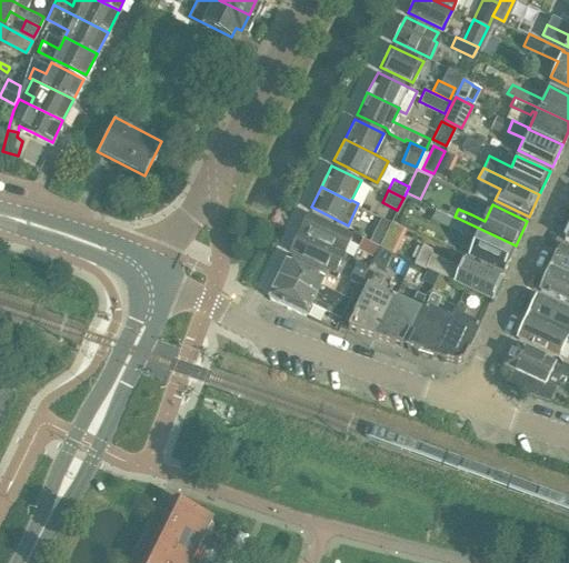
[(342,251),(351,232),(309,211),(300,230),(342,251)]
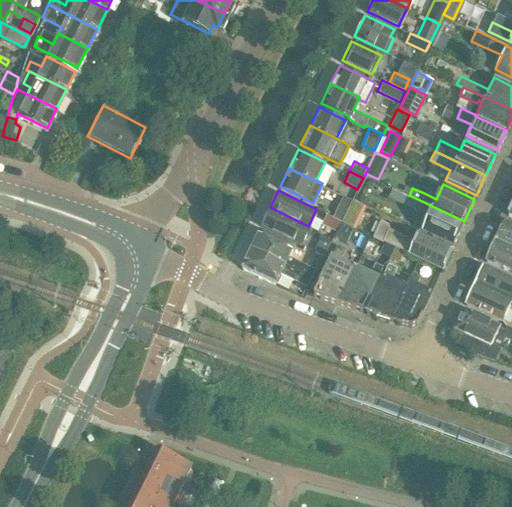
[(453,243),(464,221),(409,195),(407,194),(404,202),(417,208),(429,213),(422,228),(453,243)]
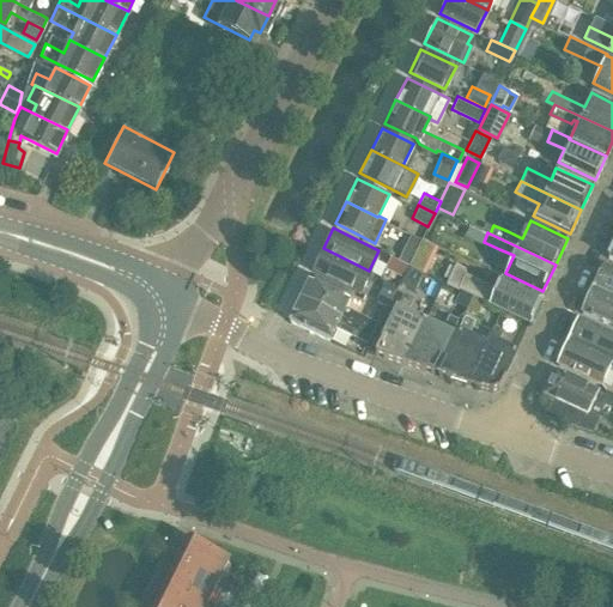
[(408,234),(398,256),(406,261),(417,237),(408,234)]
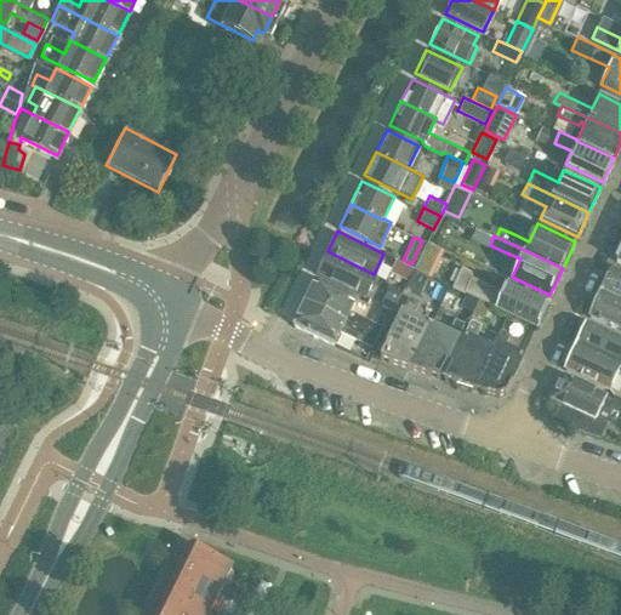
[(364,294),(374,274),(328,251),(317,271),(364,294)]
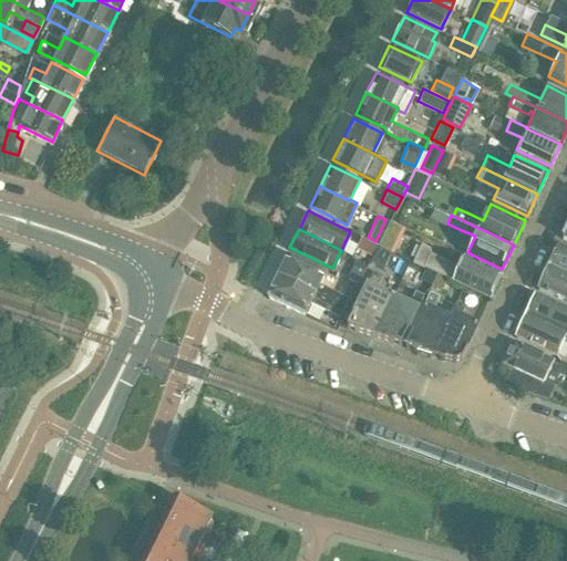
[(361,236),(357,246),(372,253),(378,245),(374,243),(375,241),(368,237),(362,235),(361,236)]
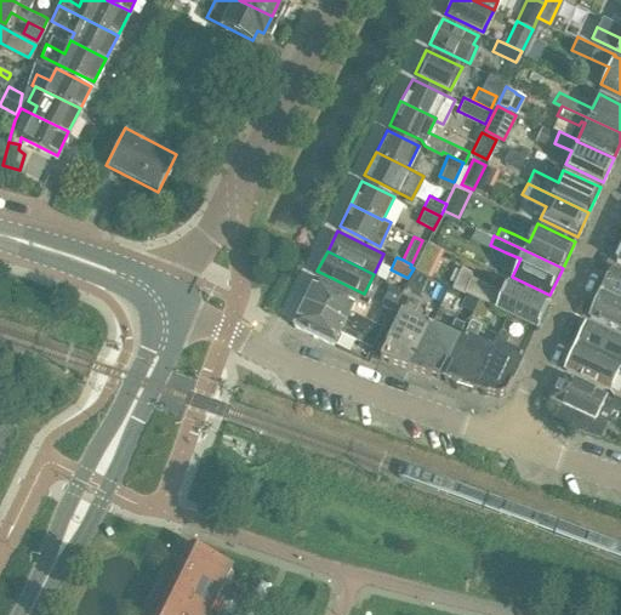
[(417,260),(414,268),(425,273),(427,274),(432,267),(417,260)]
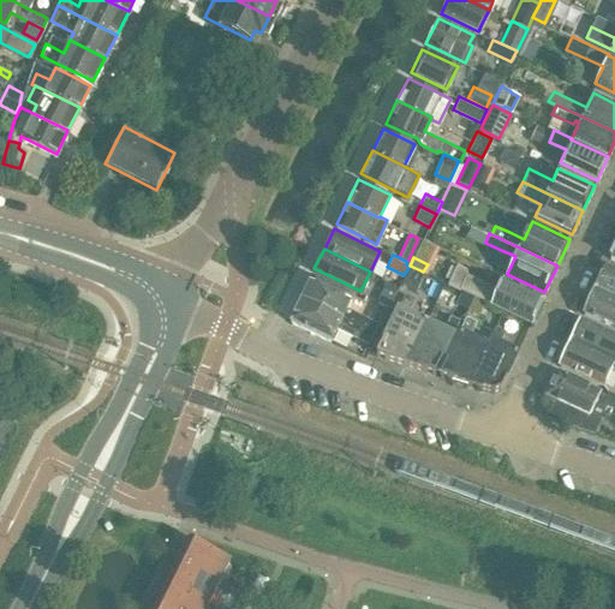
[(497,288),(465,273),(466,268),(457,263),(446,284),(459,290),(460,287),(491,303),(531,321),(543,297),(503,278),(497,288)]
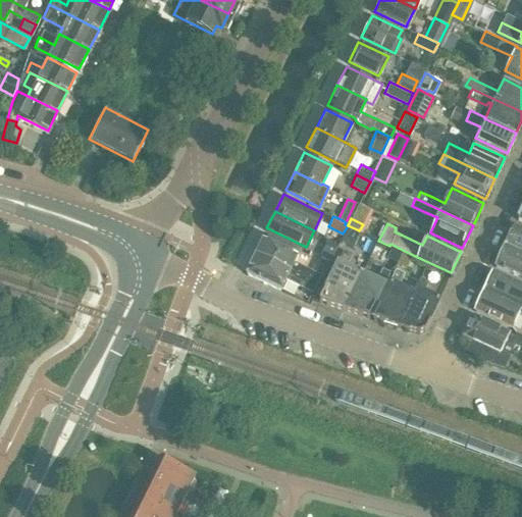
[(521,227),(514,224),(505,244),(521,252),(521,227)]
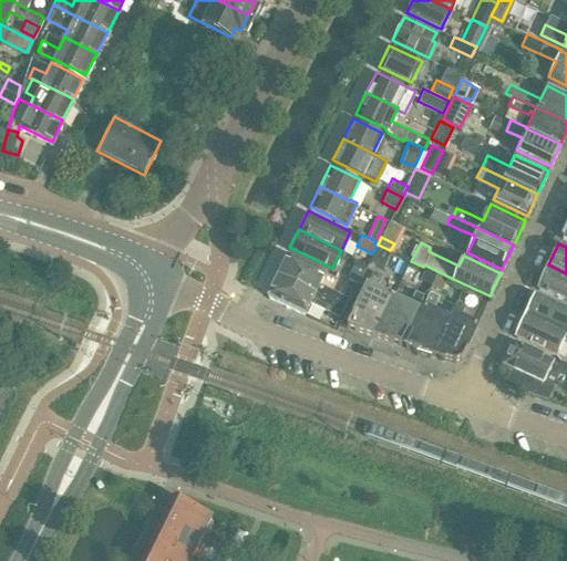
[(372,253),(370,259),(380,265),(383,266),(390,250),(388,249),(378,245),(372,253)]
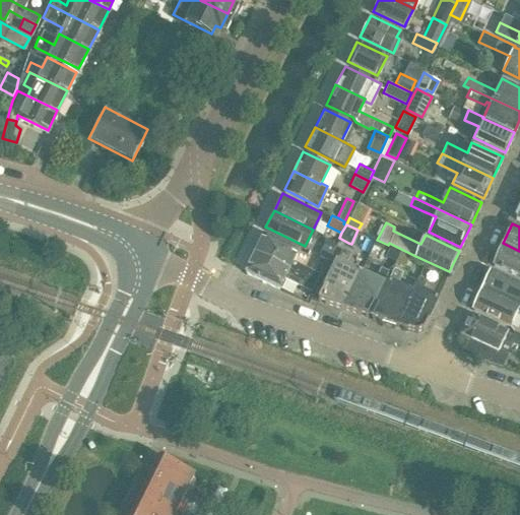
[(263,232),(254,251),(315,280),(319,271),(293,258),(298,248),(263,232)]
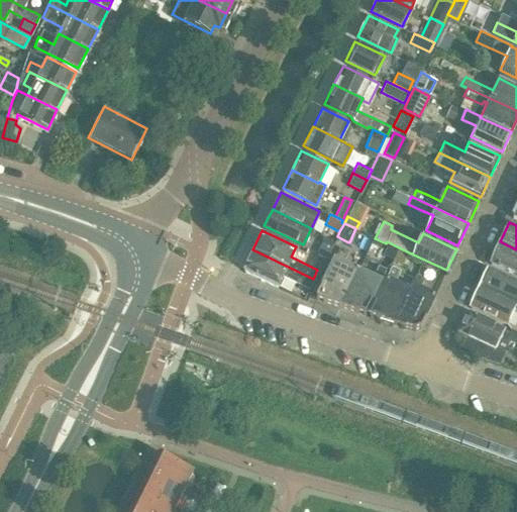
[(516,249),(500,241),(491,262),(516,274),(516,249)]
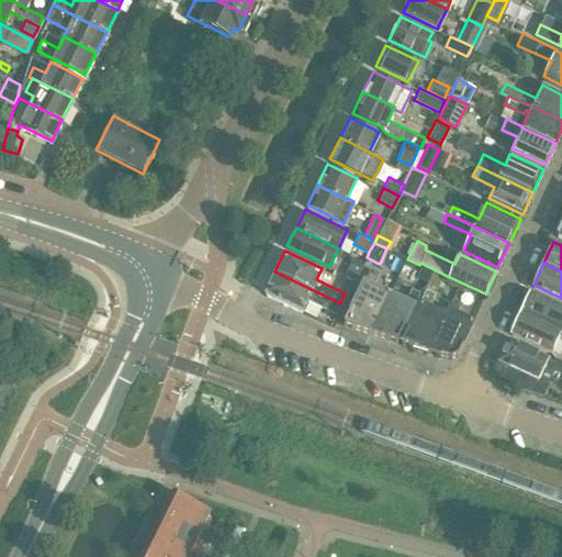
[(349,264),(345,274),(356,279),(360,268),(349,264)]
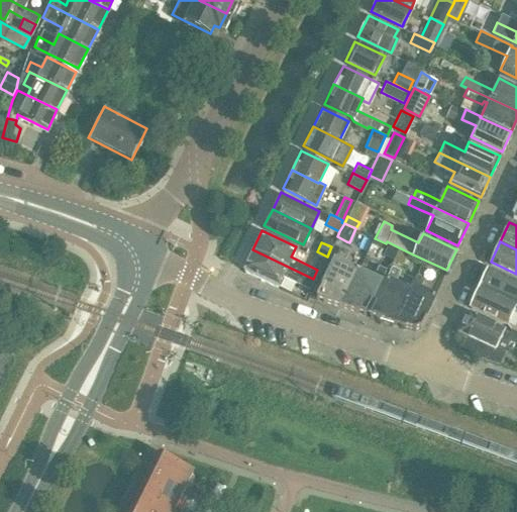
[(340,304),(357,268),(342,261),(347,249),(339,245),(315,296),(340,304)]
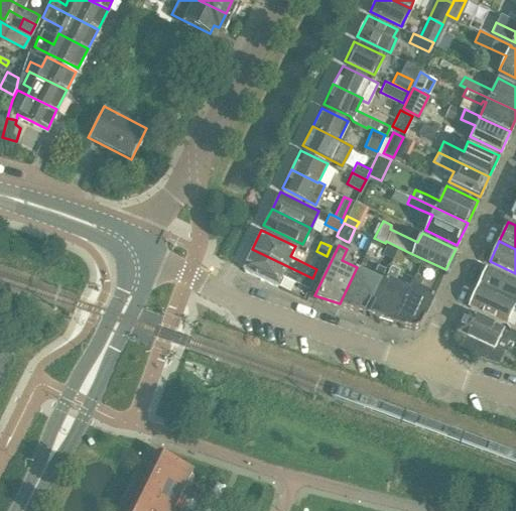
[(312,278),(252,249),(243,267),(276,284),(281,273),(308,286),(312,278)]
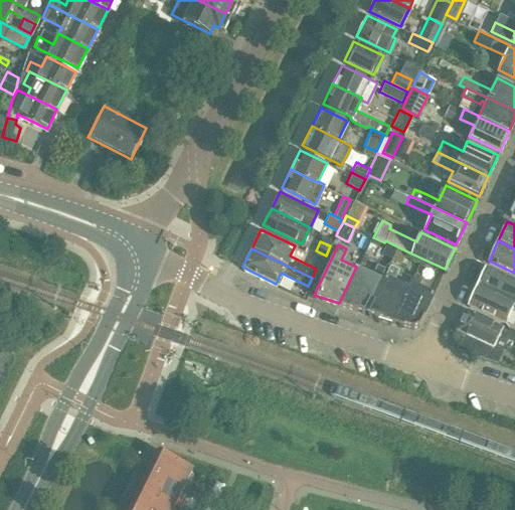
[(363,311),(384,267),(376,263),(371,274),(356,267),(339,303),(363,311)]
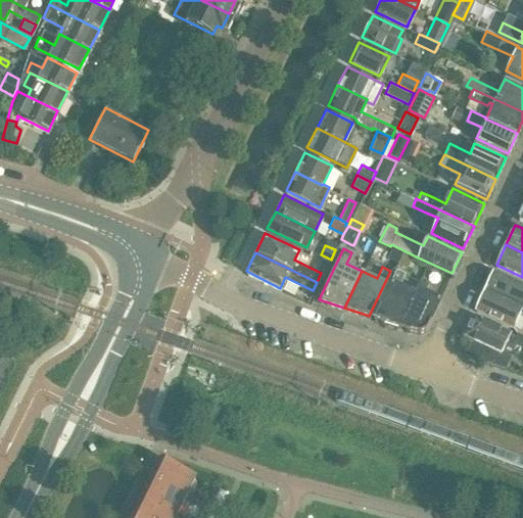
[(414,291),(399,284),(405,274),(395,269),(373,318),(398,325),(414,291)]
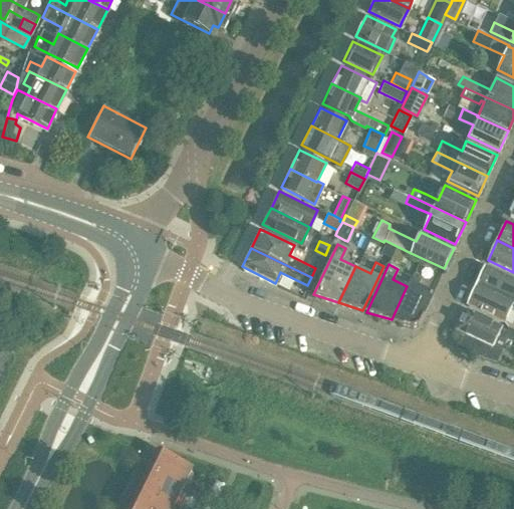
[(512,301),(513,297),(513,278),(485,265),(476,284),(512,301)]
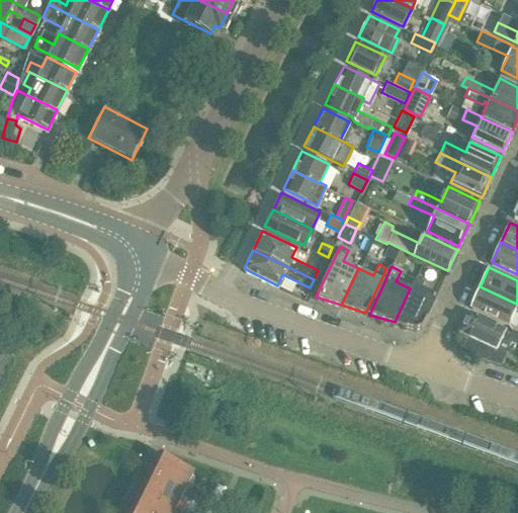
[(415,329),(421,326),(435,295),(420,288),(425,277),(416,273),(410,288),(395,322),(415,329)]
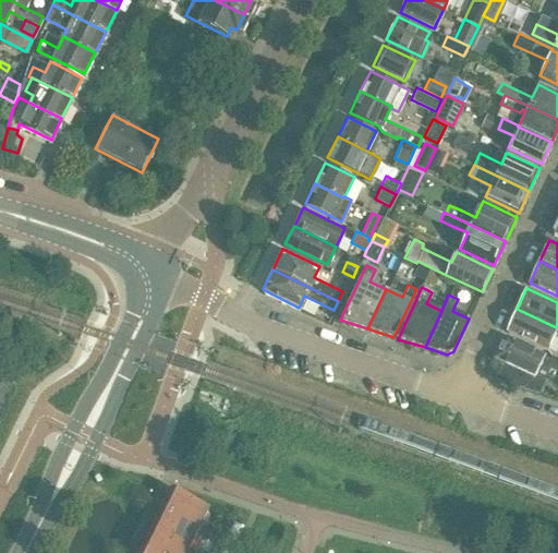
[(557,323),(556,327),(517,309),(507,329),(546,348),(554,334),(557,336),(557,323)]
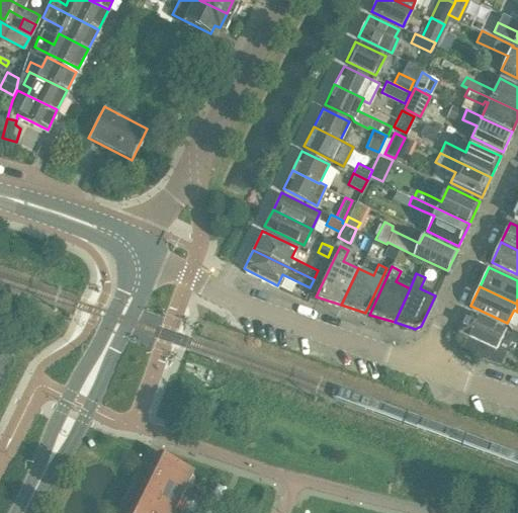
[(511,333),(504,330),(505,328),(468,311),(458,332),(488,345),(489,344),(505,352),(510,340),(517,343),(517,332),(512,330),(511,333)]
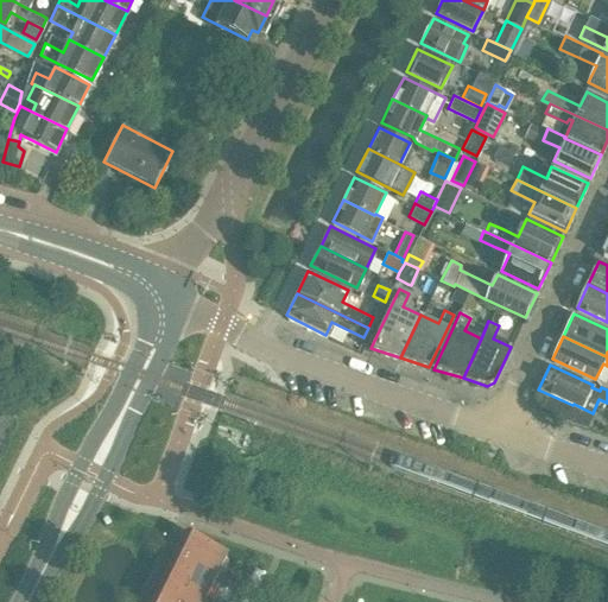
[(188,532),(176,553),(217,574),(228,552),(188,532)]
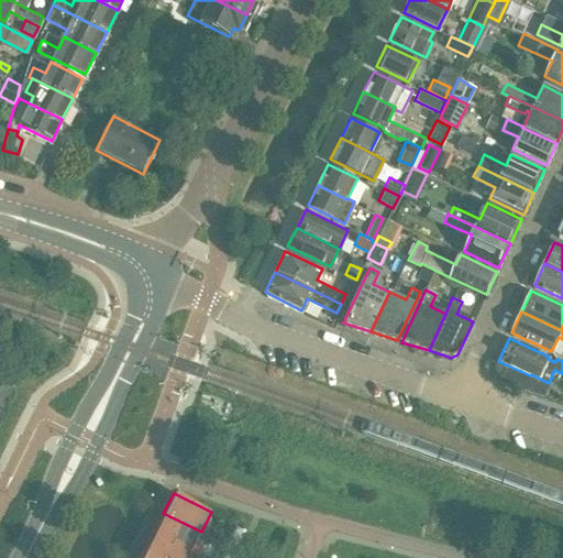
[(163,513),(153,534),(191,553),(201,532),(163,513)]
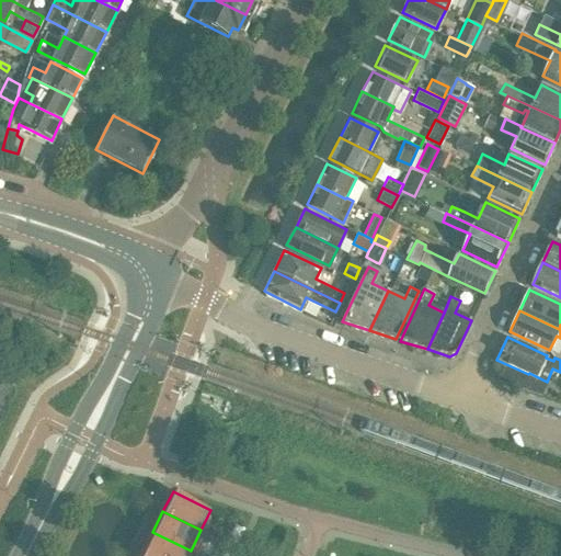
[(238,543),(245,526),(236,522),(228,539),(238,543)]
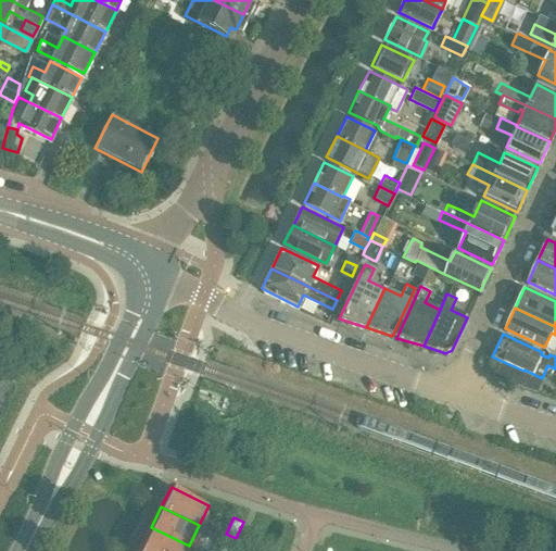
[(194,550),(196,549),(189,546),(151,527),(139,550),(194,550)]
